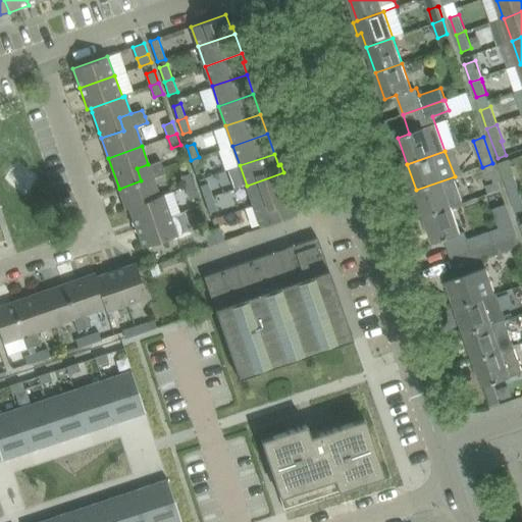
[(204,171),(199,157),(191,160),(196,173),(204,171)]
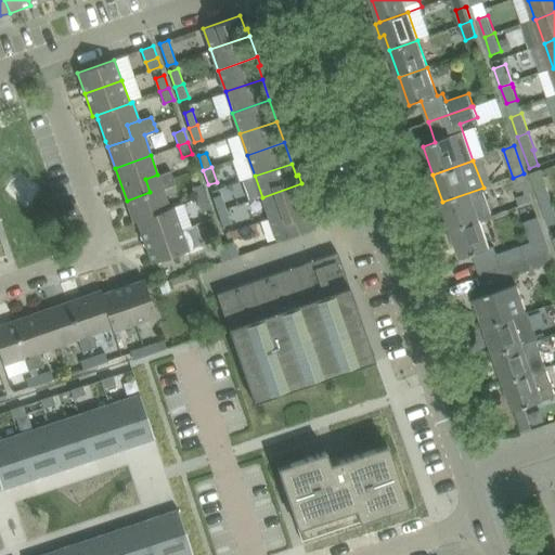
[(554,204),(541,168),(529,171),(542,208),(554,204)]
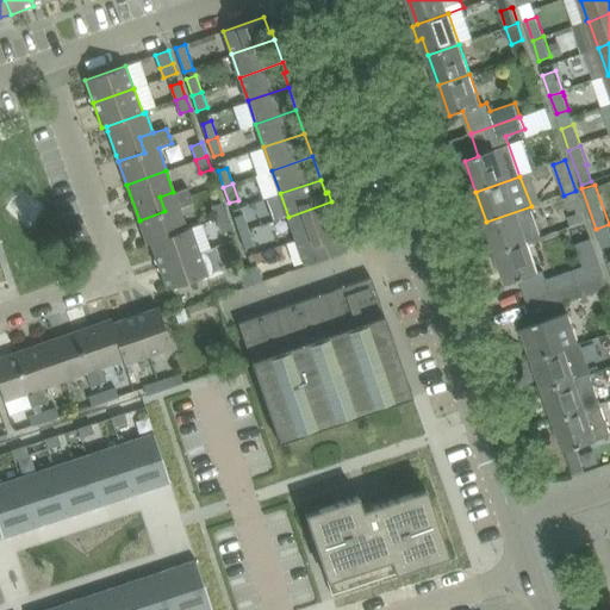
[(165,211),(139,221),(148,244),(151,243),(187,231),(179,207),(192,203),(188,192),(187,188),(173,192),(160,197),(165,211)]
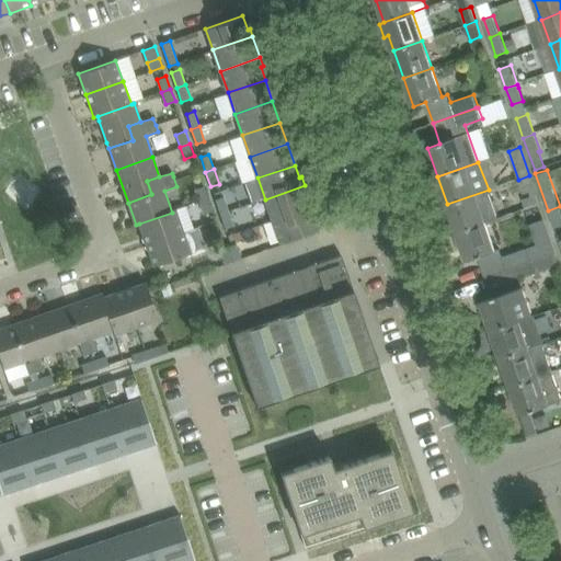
[(535,191),(529,175),(518,180),(523,194),(535,191)]
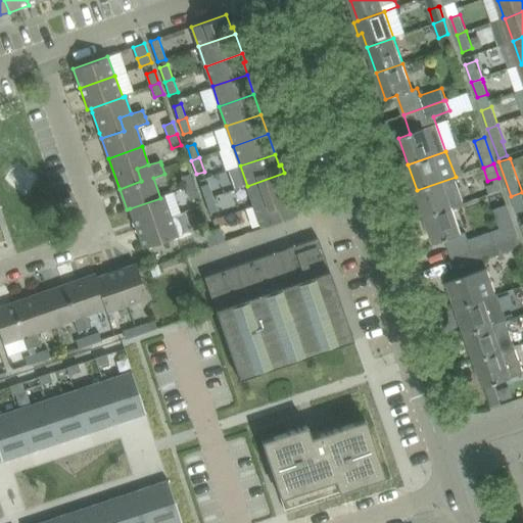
[(181,176),(185,188),(193,185),(189,173),(181,176)]
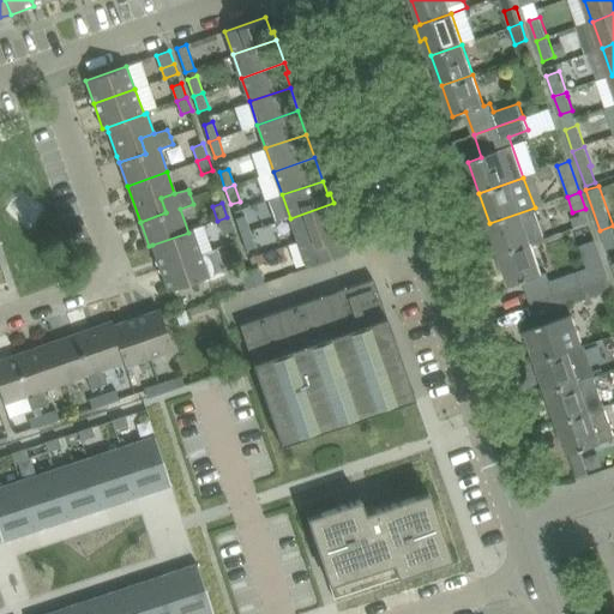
[(342,227),(333,203),(290,218),(298,241),(342,227)]
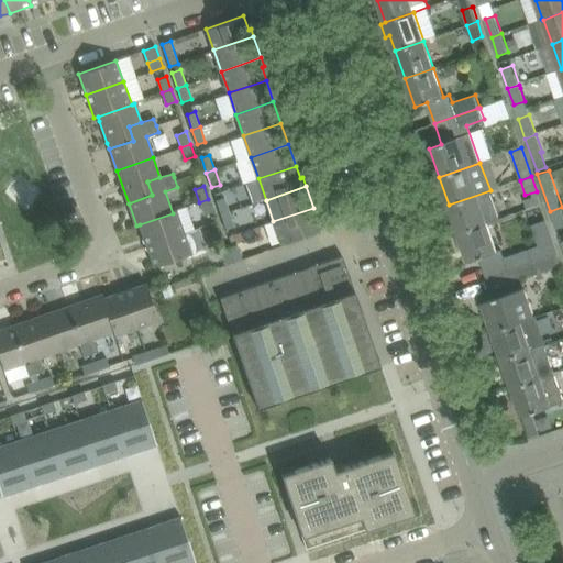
[(499,219),(490,190),(449,205),(459,233),(487,223),(499,219)]
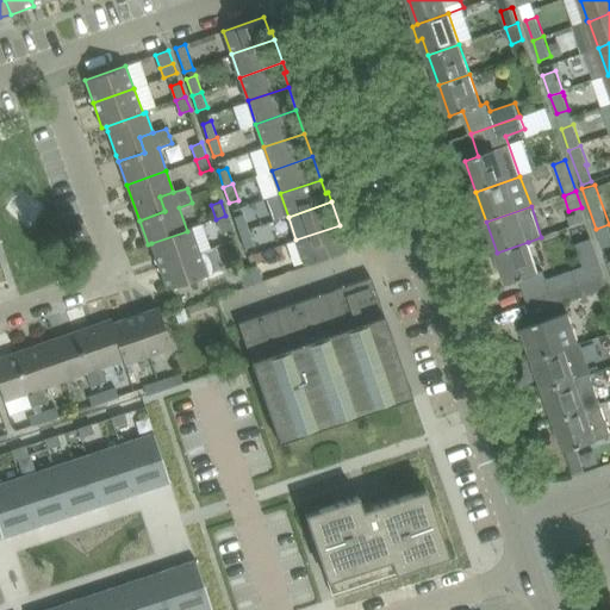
[(243,213),(234,217),(240,232),(248,230),(243,213)]
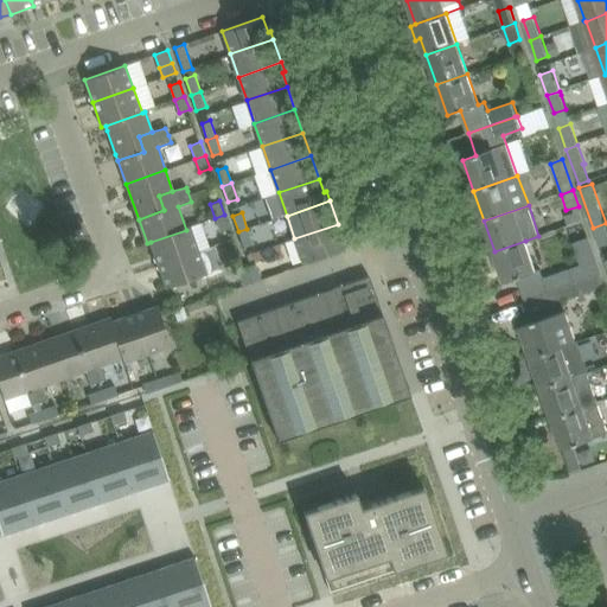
[(229,229),(224,215),(215,218),(219,232),(229,229)]
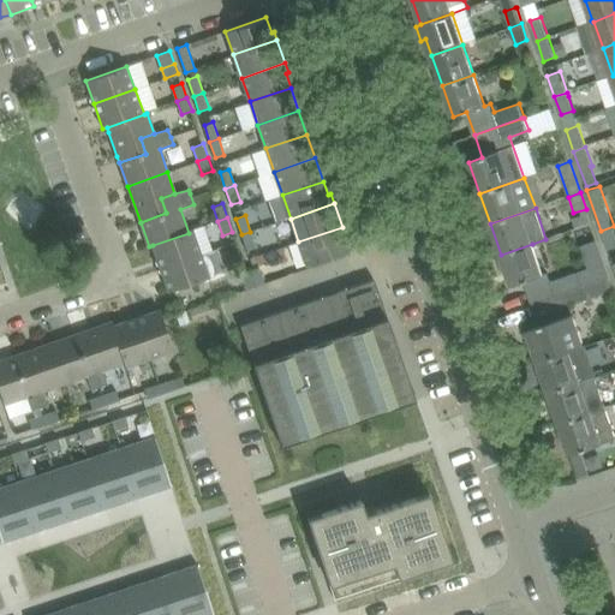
[(614,248),(614,230),(614,226),(601,231),(608,250),(614,248)]
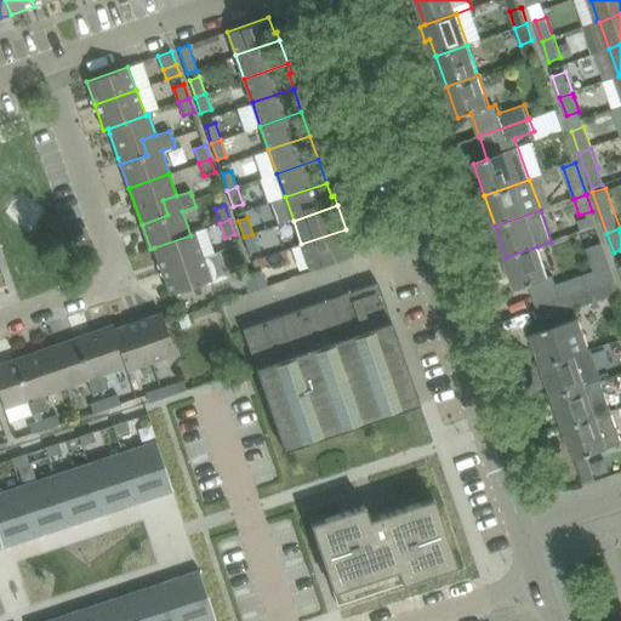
[(348,237),(346,229),(301,244),(309,268),(328,262),(351,254),(346,238),(348,237)]
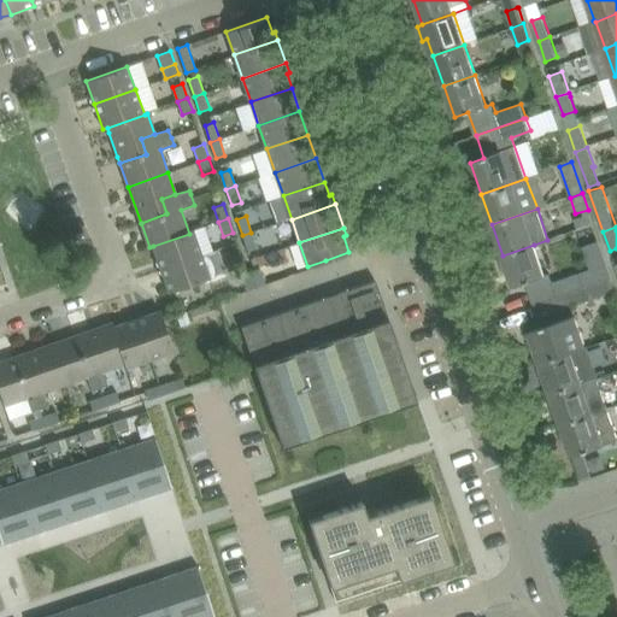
[(194,231),(189,234),(153,246),(162,269),(203,256),(194,231)]
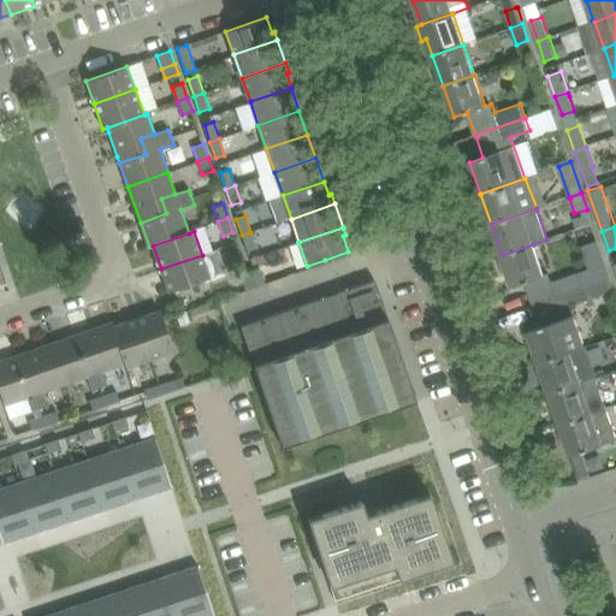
[(256,248),(250,232),(242,235),(247,252),(256,248)]
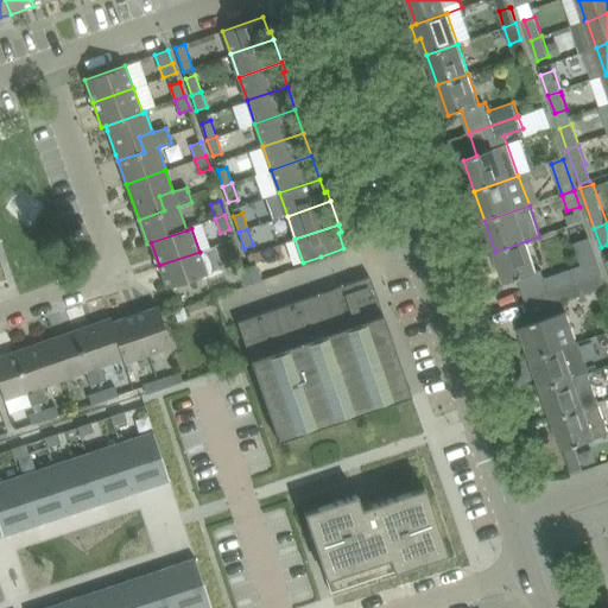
[(537,272),(526,241),(495,252),(506,283),(519,278),(526,301),(602,273),(597,260),(544,279),(542,270),(537,272)]
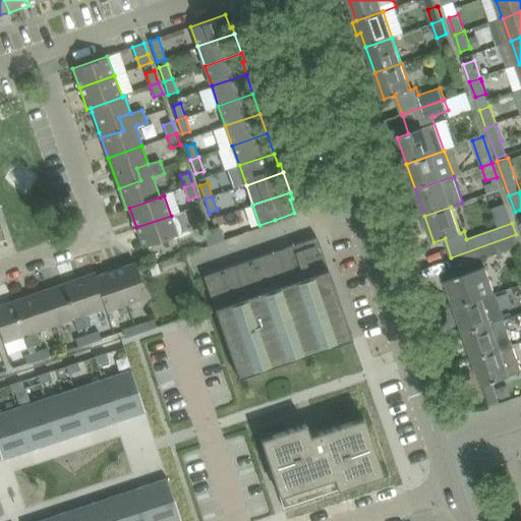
[(191,232),(184,211),(136,227),(142,247),(162,240),(181,234),(181,235),(191,232)]
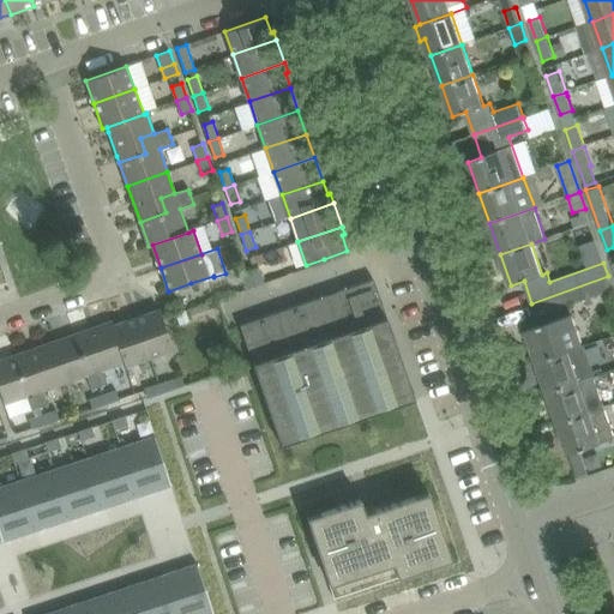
[(256,287),(265,283),(259,268),(250,270),(256,287)]
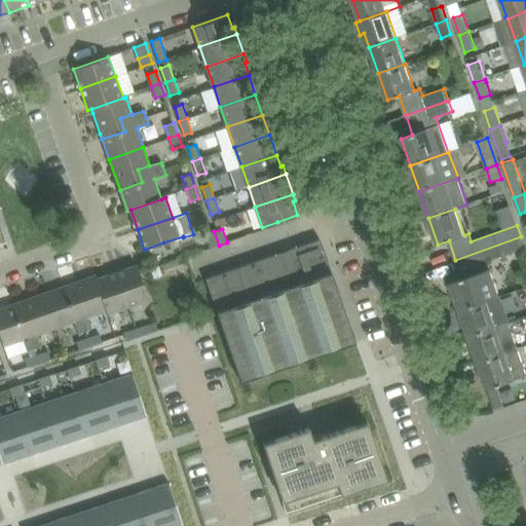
[(214,231),(207,234),(212,248),(219,246),(214,231)]
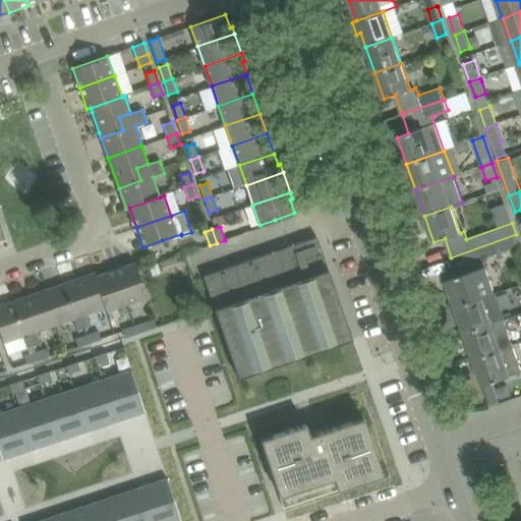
[(495,292),(485,267),(483,258),(519,246),(516,235),(516,234),(451,257),(458,277),(447,281),(456,306),(495,292)]
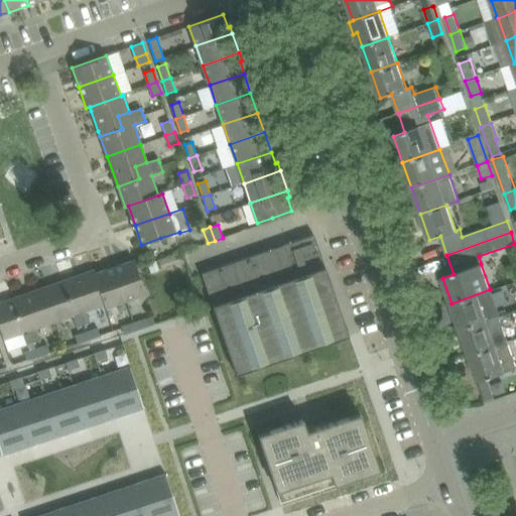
[(313,235),(301,239),(202,273),(226,344),(236,374),(348,336),(313,235)]
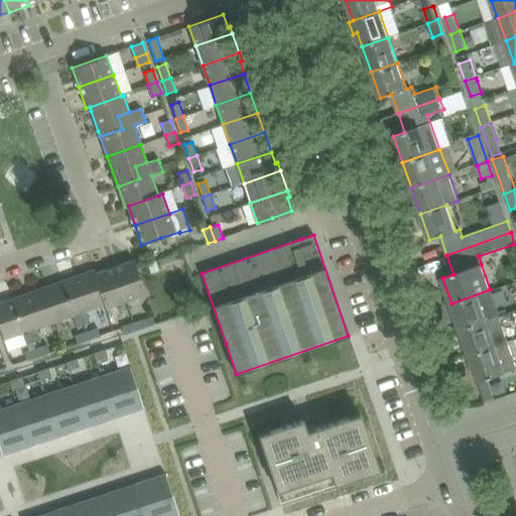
[(134,260),(111,268),(123,302),(146,294),(141,279),(134,260)]
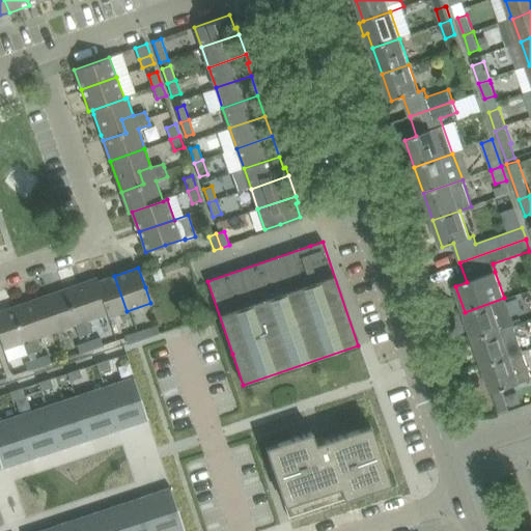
[(98,278),(88,281),(102,319),(109,317),(127,311),(114,276),(99,281),(98,278)]
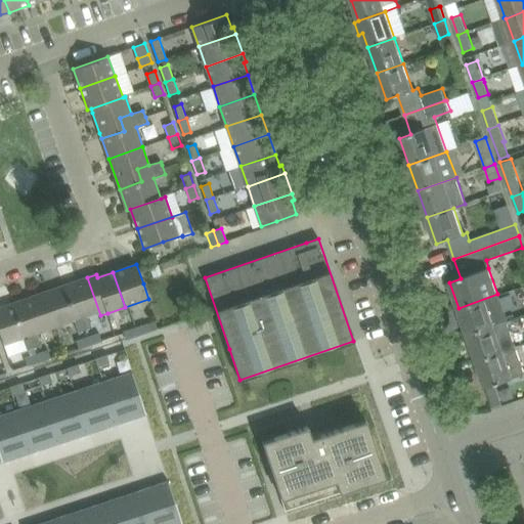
[(63,286),(72,308),(84,304),(89,319),(100,315),(87,277),(63,286)]
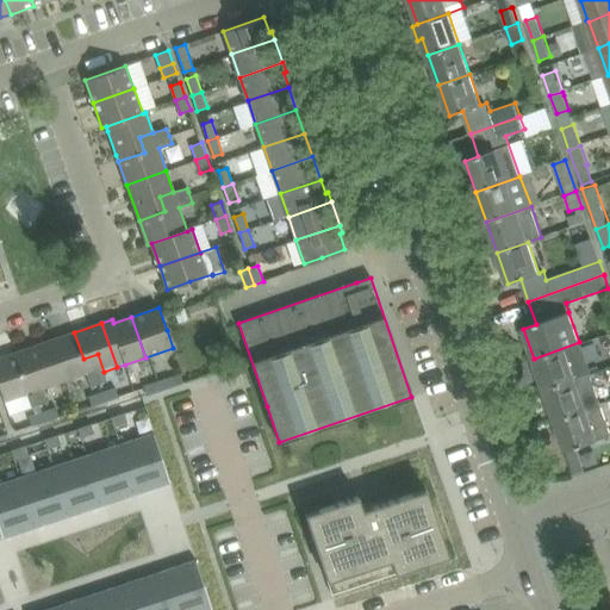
[(74,332),(47,342),(61,383),(67,380),(87,373),(89,383),(92,387),(107,381),(104,372),(98,354),(83,359),(74,332)]
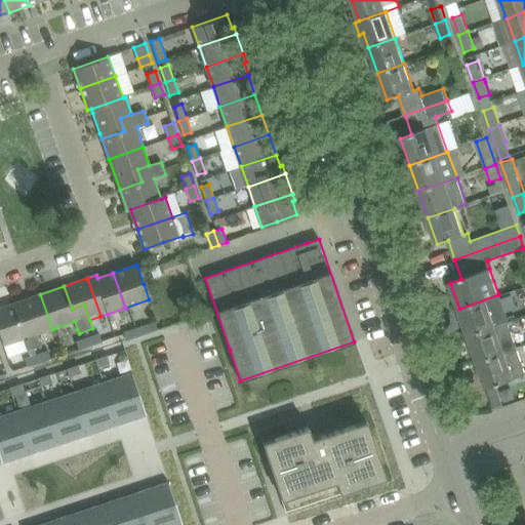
[(15,303),(12,304),(21,327),(33,323),(37,334),(52,329),(40,294),(15,303)]
